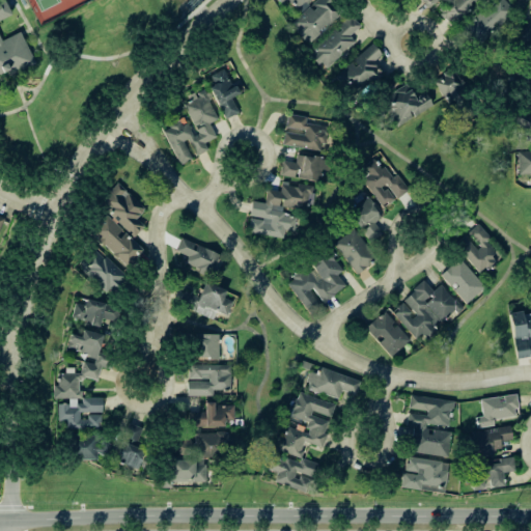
[(276,0),(281,5),(286,0),(287,0),(298,10),(309,0),(276,0)]
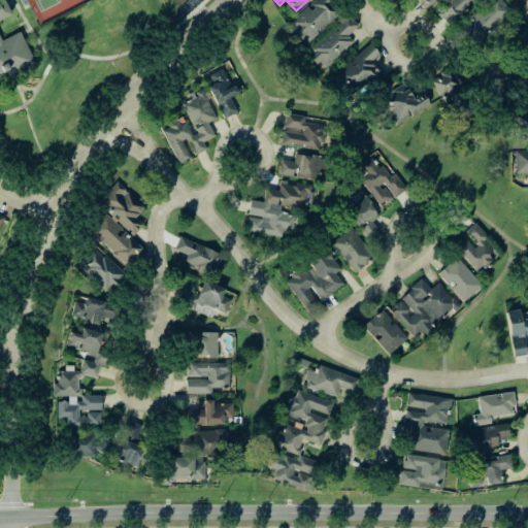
[(311,0),(287,26),(306,43),(338,9),(328,0),(311,0)]
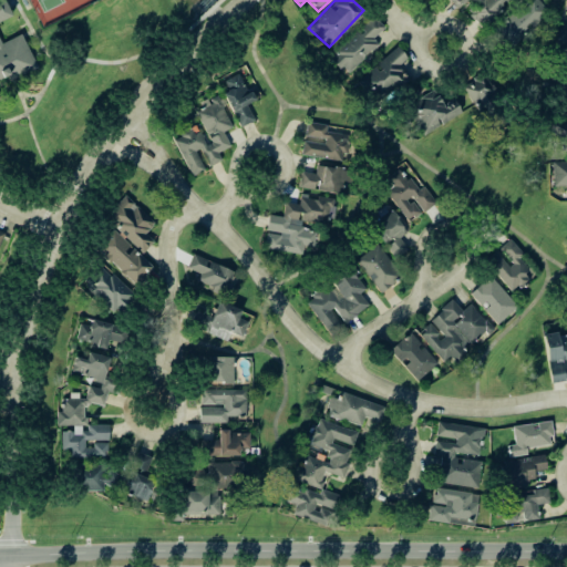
[(511,0),(478,0),(471,9),(490,26),(511,0)]
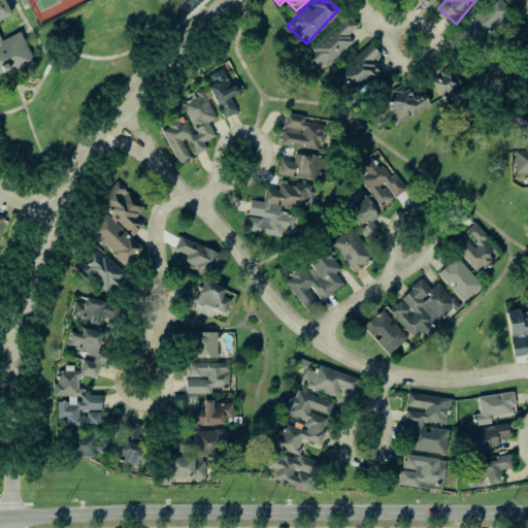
[(510,9),(501,0),(487,0),(456,31),(471,47),(510,9)]
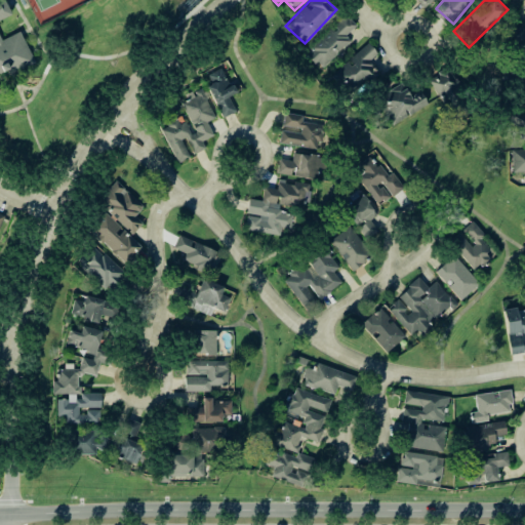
[(0,69),(0,2),(3,1),(10,11),(12,15),(0,21),(0,31),(3,39),(19,32),(34,58),(12,67),(4,67),(0,69)]
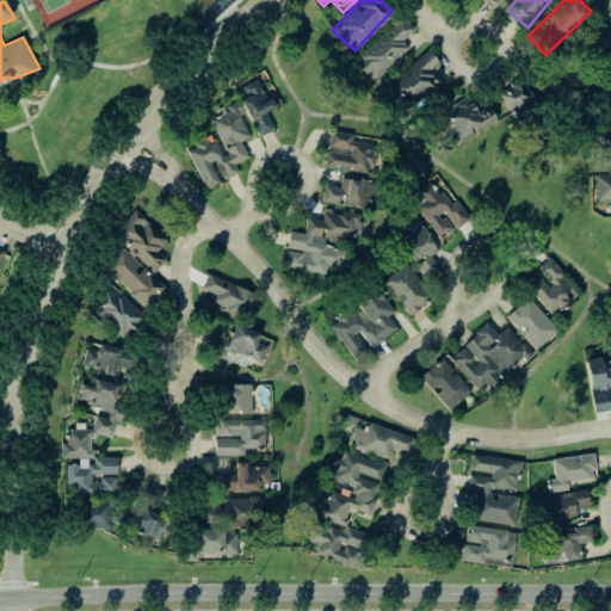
[(407,47),(401,41),(413,29),(401,16),(355,60),(372,79),(407,47)]
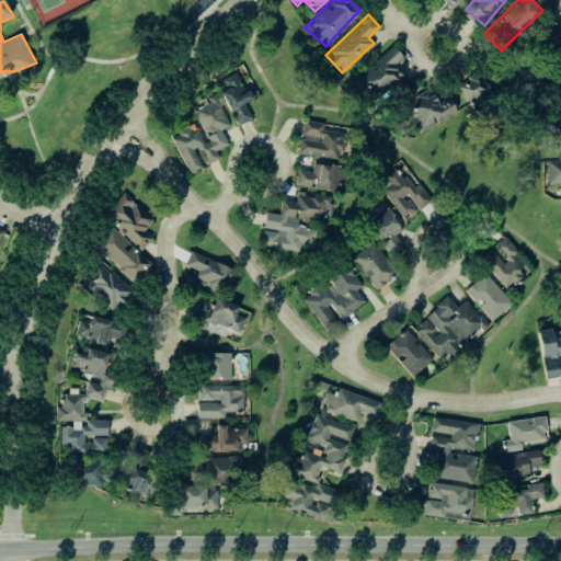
[(402,57),(392,45),(354,78),(373,101),(402,77),(392,65),(402,57)]
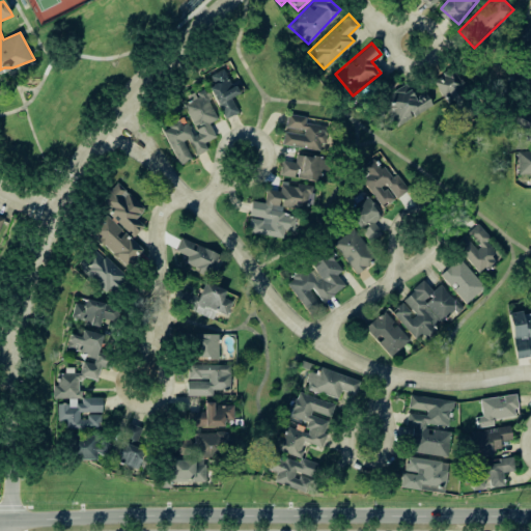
[(238,112),(230,96),(236,93),(223,67),(203,77),(224,118),(238,112)]
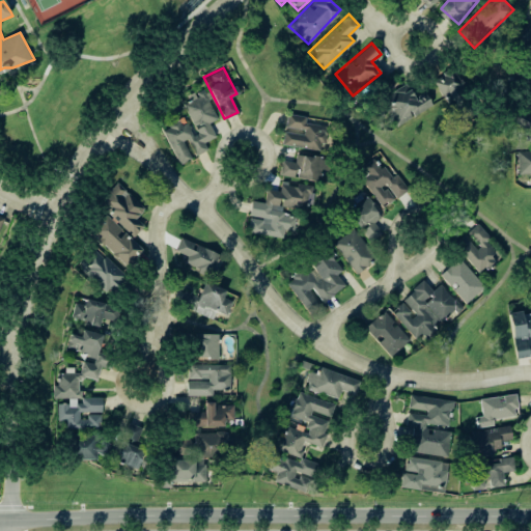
[(436,77),(448,108),(467,101),(455,70),(436,77)]
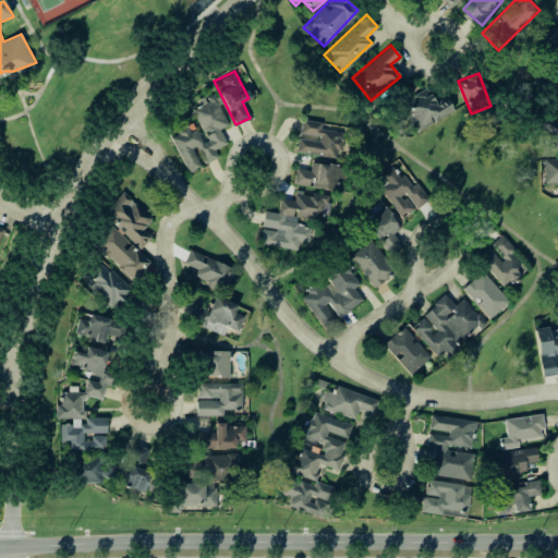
[(446,96),(434,101),(426,87),(400,101),(415,131),(453,111),(446,96)]
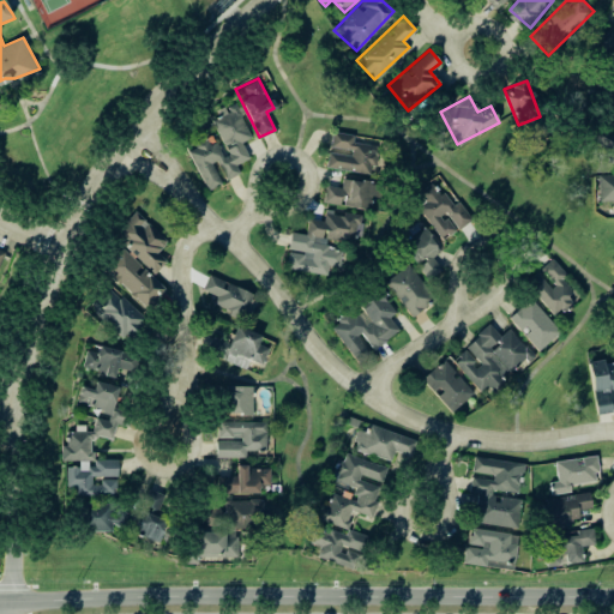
[(211,119),(226,154),(221,156),(212,136),(187,146),(205,190),(222,182),(222,180),(239,173),(235,163),(248,158),(241,140),(250,137),(236,104),(228,108),(229,112),(211,119)]
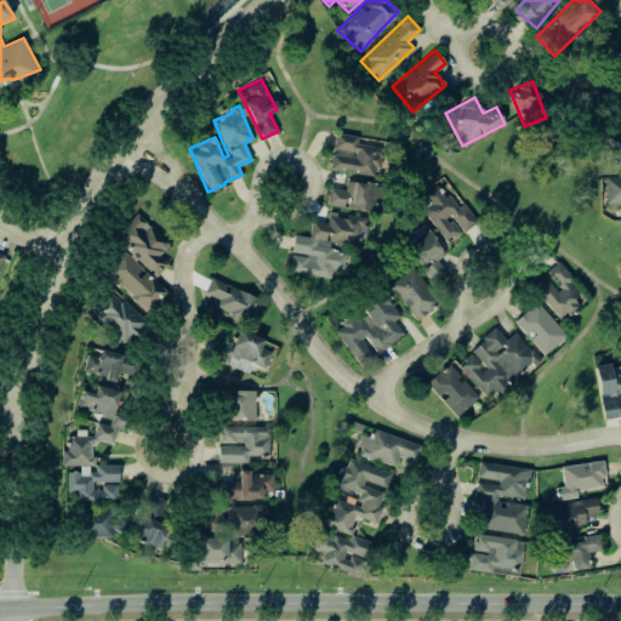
[(331,169),(377,175),(381,146),(357,142),(358,136),(335,132),(331,169)]
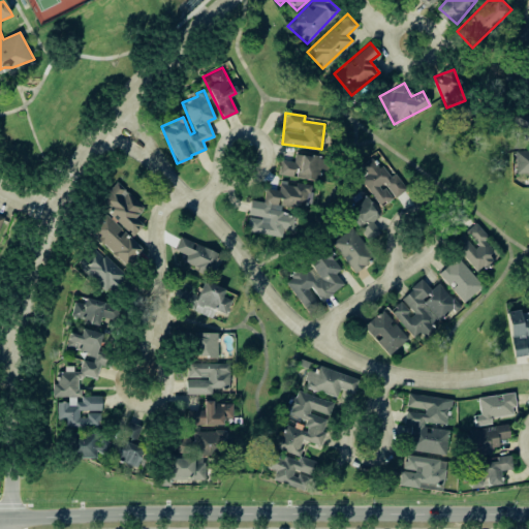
[(528,114),(511,115),(512,146),(528,145),(528,114)]
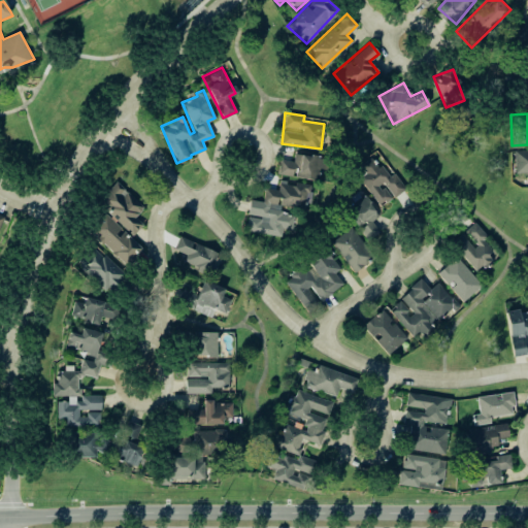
[(527,171),(527,149),(514,149),(514,171),(527,171)]
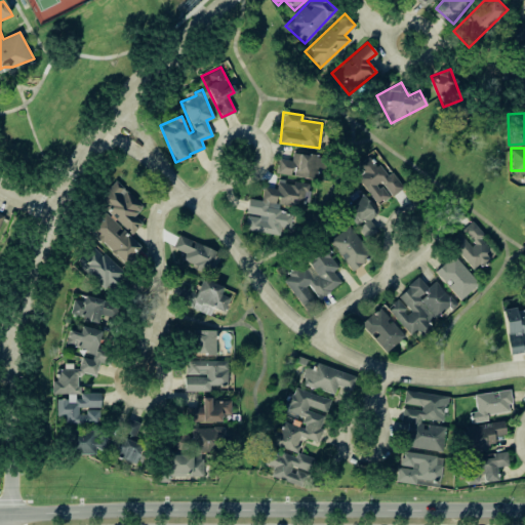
[(315,178),(317,166),(323,167),(325,156),(292,153),(291,160),(278,158),(276,173),(315,178)]
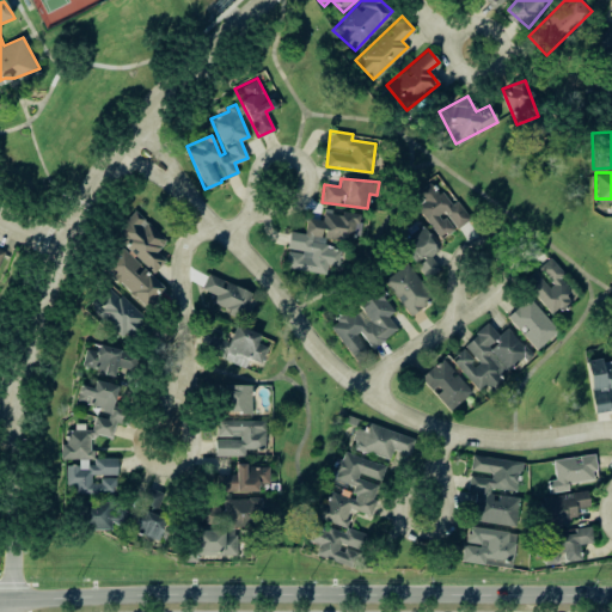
[(454,228),(456,230),(470,218),(456,199),(448,204),(429,179),(408,195),(440,239),(454,228)]
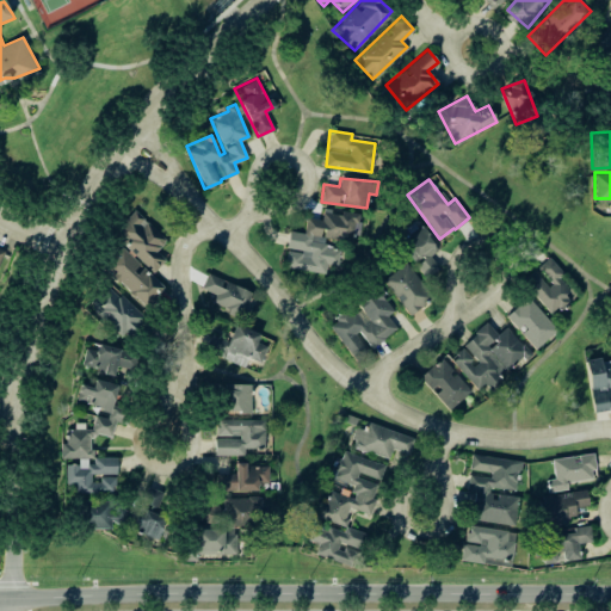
[(155,251),(166,239),(134,209),(112,233),(153,271),(165,259),(155,251)]
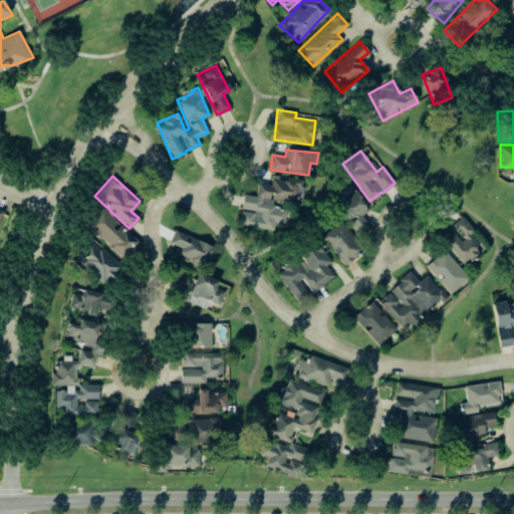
[(239,225),(273,229),(274,222),(283,223),(285,209),(272,208),(273,200),(300,203),(303,180),(271,176),(270,184),(257,183),(255,196),(242,194),(239,225)]
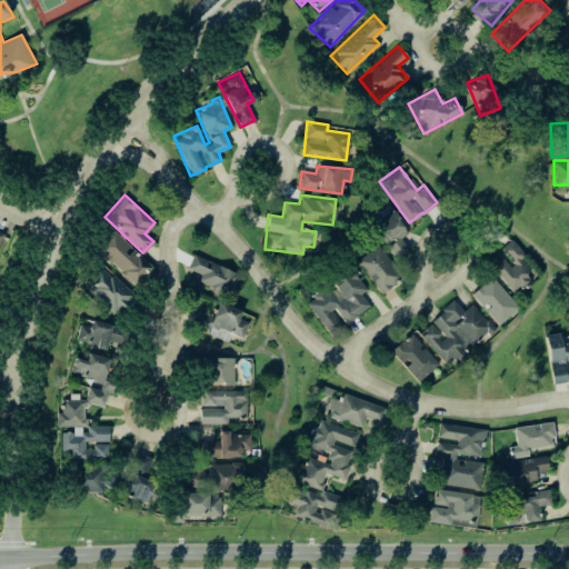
[(408,231),(391,209),(370,223),(396,259),(408,249),(400,238),(408,231)]
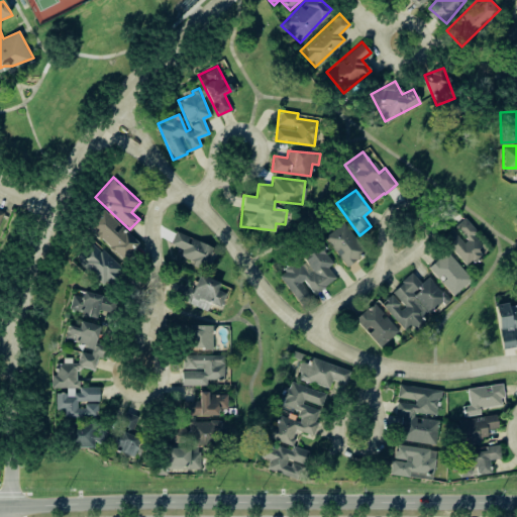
[(86,224),(123,260),(139,242),(102,208),(86,224)]
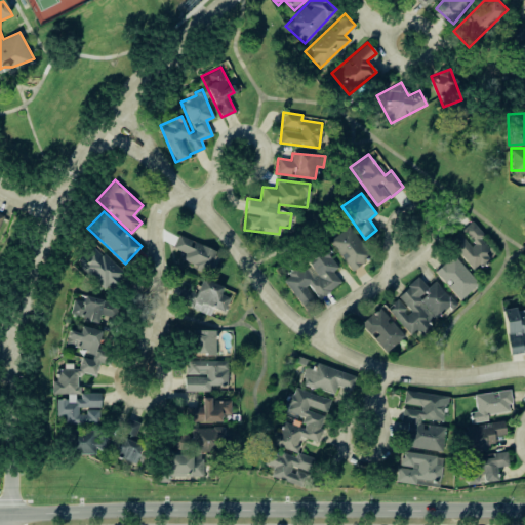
[(475,270),(491,254),(479,241),(485,235),(471,220),(459,231),(460,232),(449,242),(475,270)]
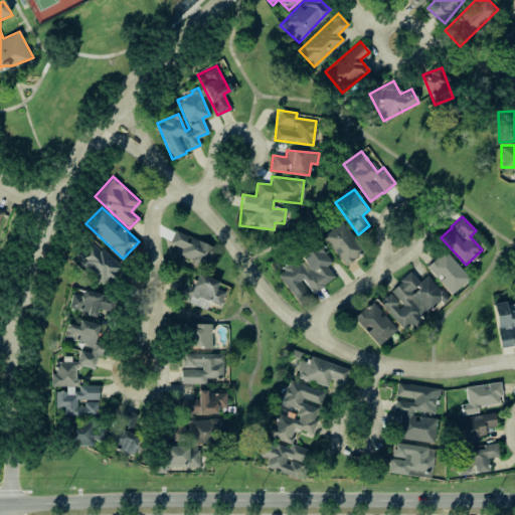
[(363,252),(344,220),(323,233),(342,265),(363,252)]
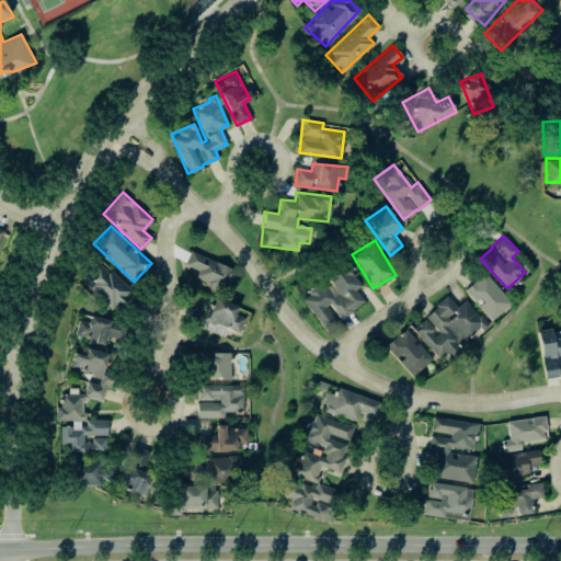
[(230,267),(191,250),(185,264),(197,270),(194,278),(221,290),(230,267)]
